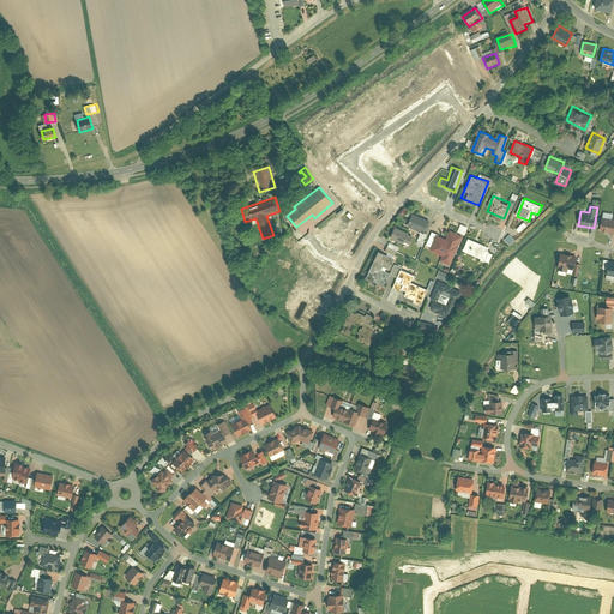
[(407,226),(425,233),(429,220),(411,212),(407,226)]
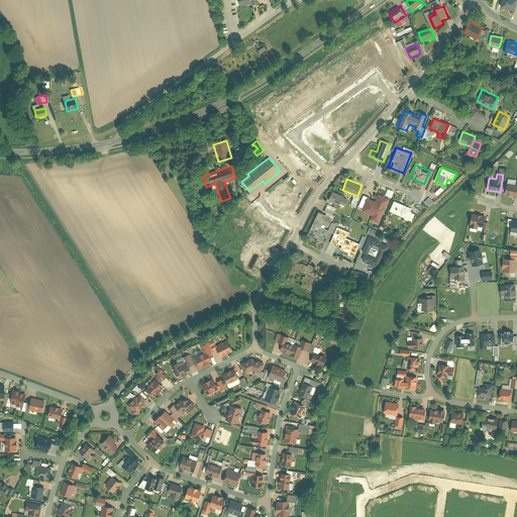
[(516,184),(507,182),(505,194),(516,196),(516,184)]
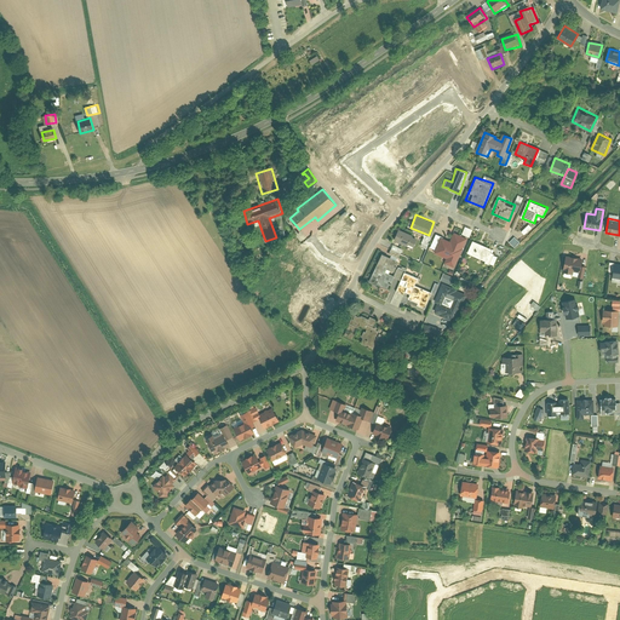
[(520,231),(523,234),(530,228),(527,224),(520,231)]
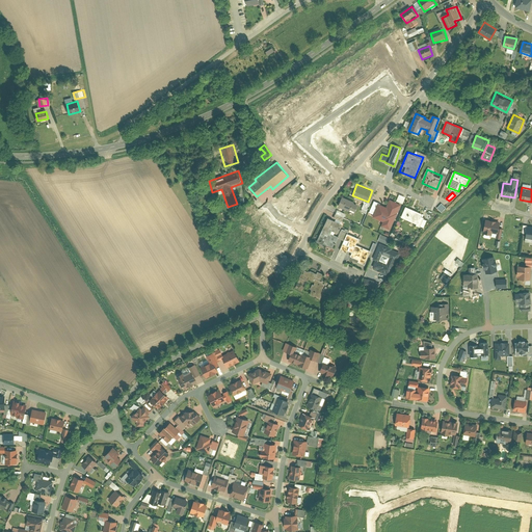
[(338,206),(354,212),(358,202),(342,195),(338,206)]
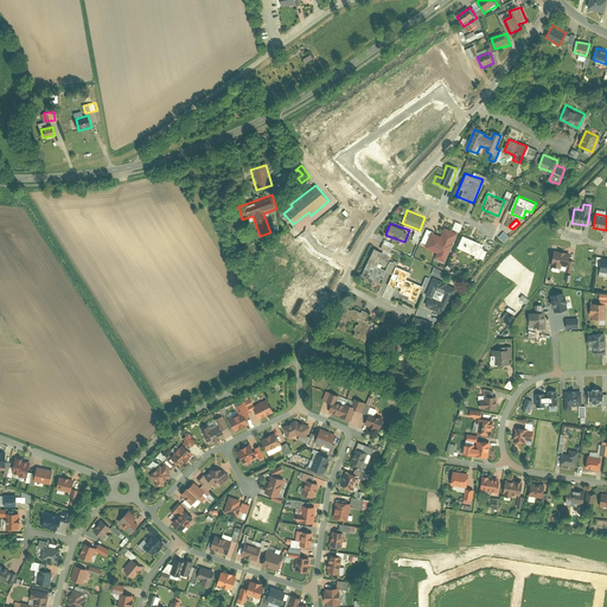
[(434,256),(446,261),(458,231),(446,227),(442,235),(435,253),(434,256)]
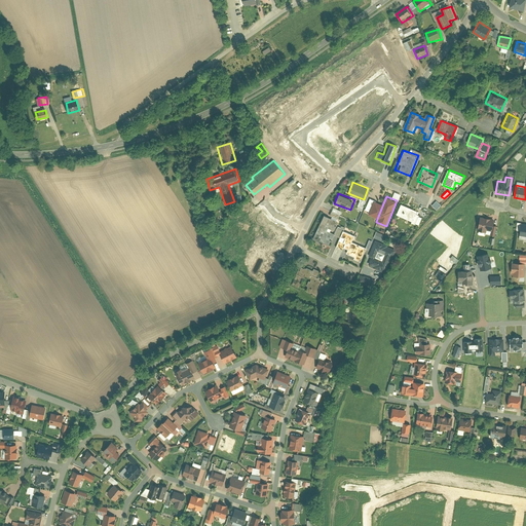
[(377,219),(383,203),(374,200),(368,215),(377,219)]
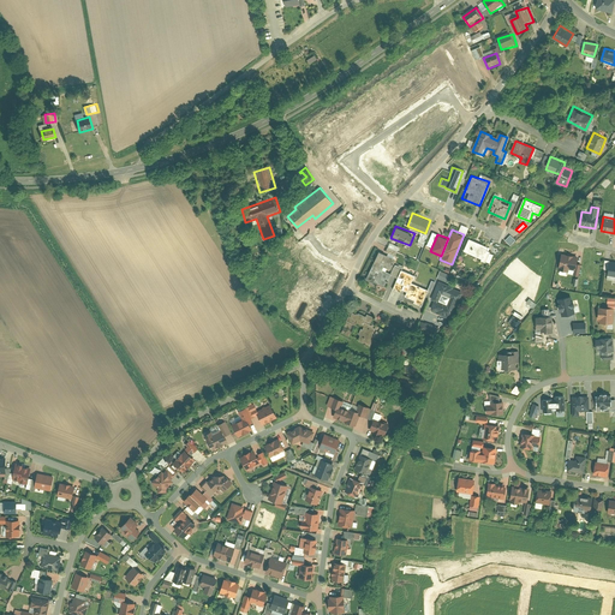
[(509,245),(514,240),(509,234),(503,240),(509,245)]
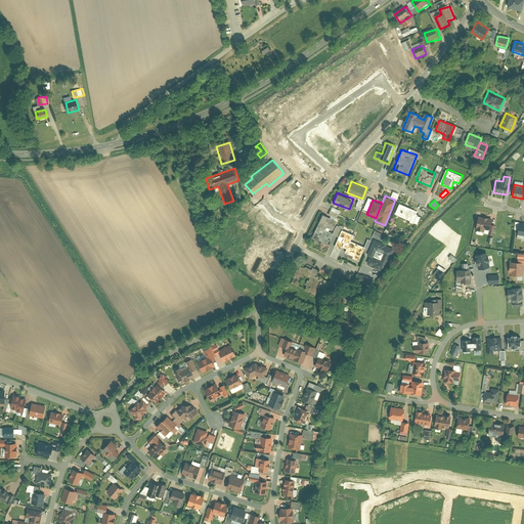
[(419,211),(400,204),(395,216),(415,223),(419,211)]
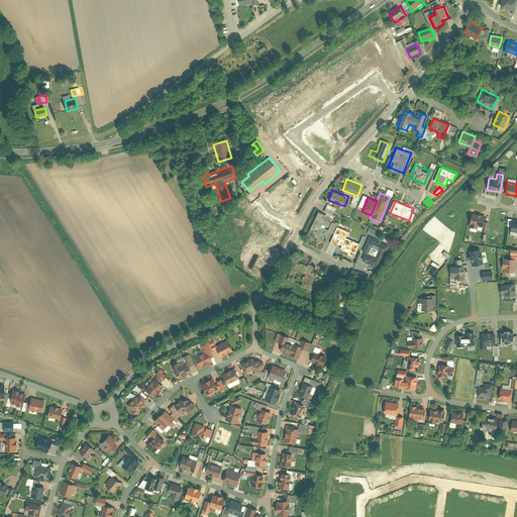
[(307,235),(323,241),(333,218),(317,211),(307,235)]
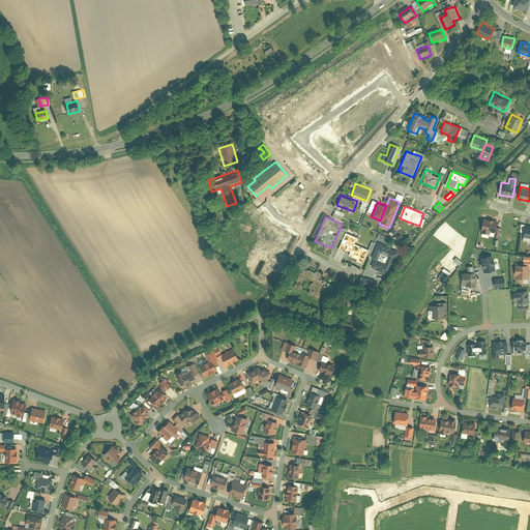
[(498,219),(483,217),(481,232),(490,234),(491,232),(496,233),(498,219)]
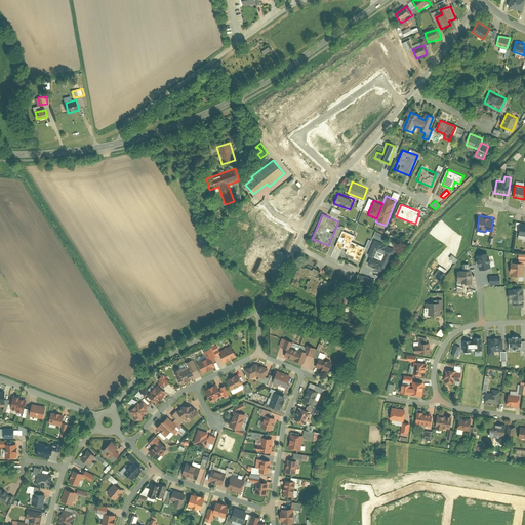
[(345,254),(360,259),(365,246),(352,241),(354,235),(341,231),(335,247),(341,250),(342,247),(347,249),(345,254)]
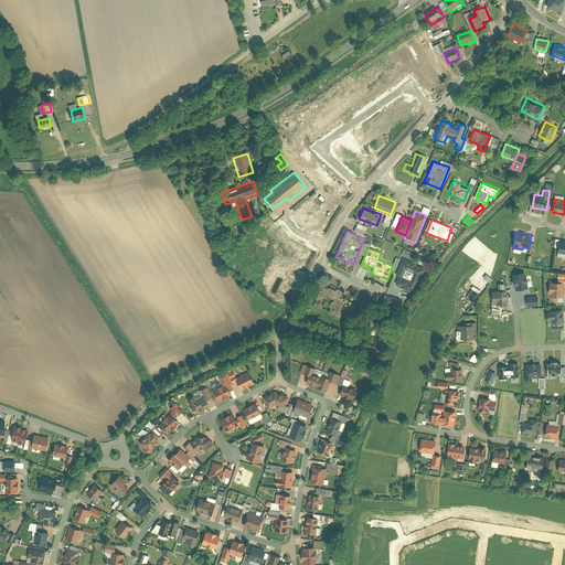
[(400,255),(409,258),(412,252),(402,248),(400,255)]
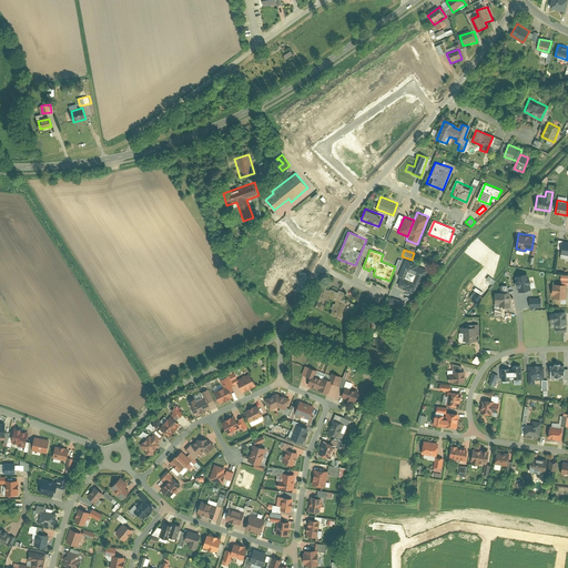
[(417,294),(427,269),(407,261),(397,286),(417,294)]
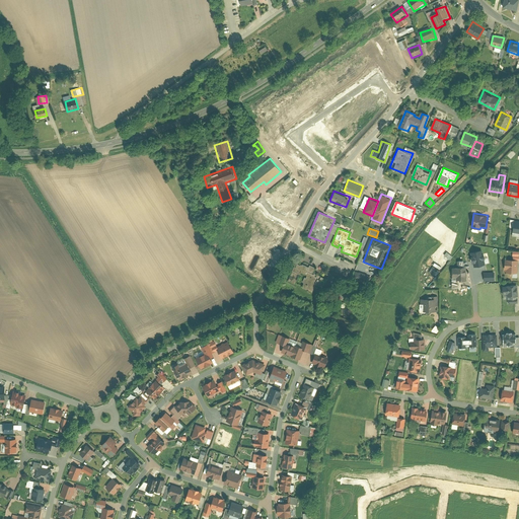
[(486,264),(483,249),(470,252),(474,267),(486,264)]
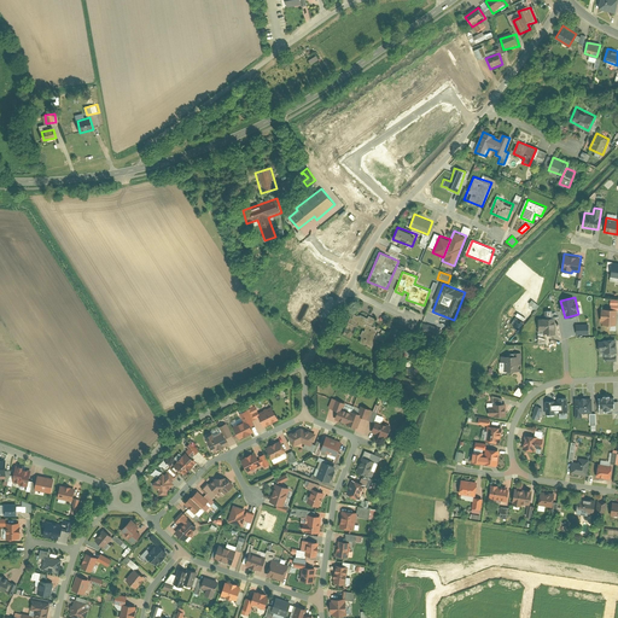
[(617,309),(601,308),(600,321),(602,321),(602,325),(617,325),(617,309)]
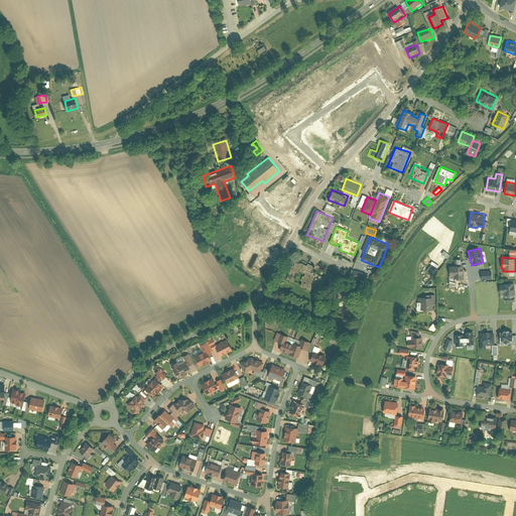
[(302,287),(310,290),(314,282),(319,285),(324,276),(315,273),(314,274),(310,272),(313,266),(307,264),(307,265),(296,261),(292,269),(304,274),(301,279),(305,281),(302,287)]
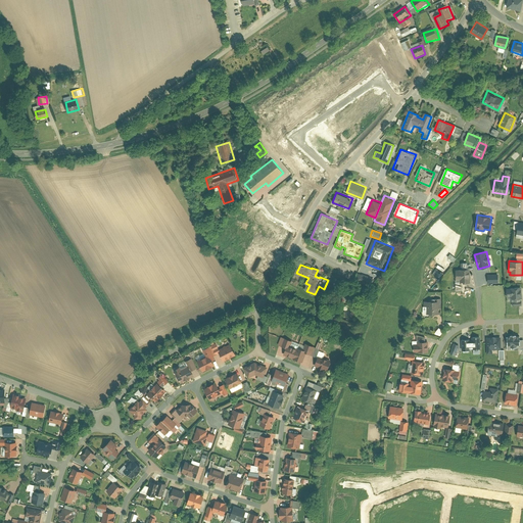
[(470,269),(456,270),(456,280),(460,280),(460,283),(471,283),(470,269)]
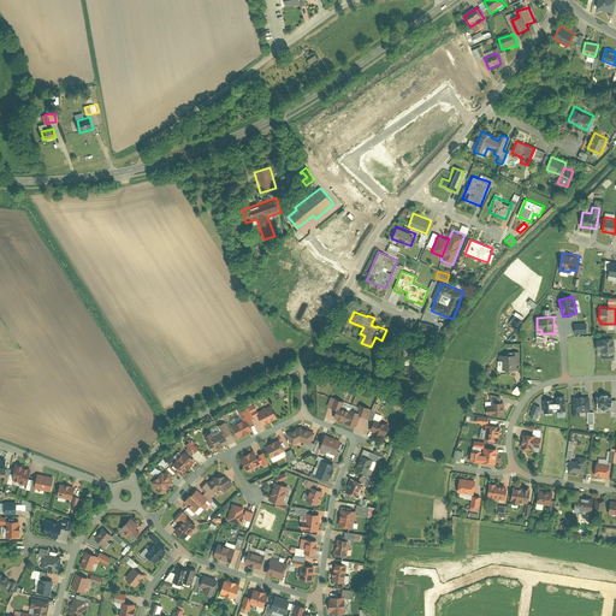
[(419,321),(416,331),(436,336),(439,326),(419,321)]
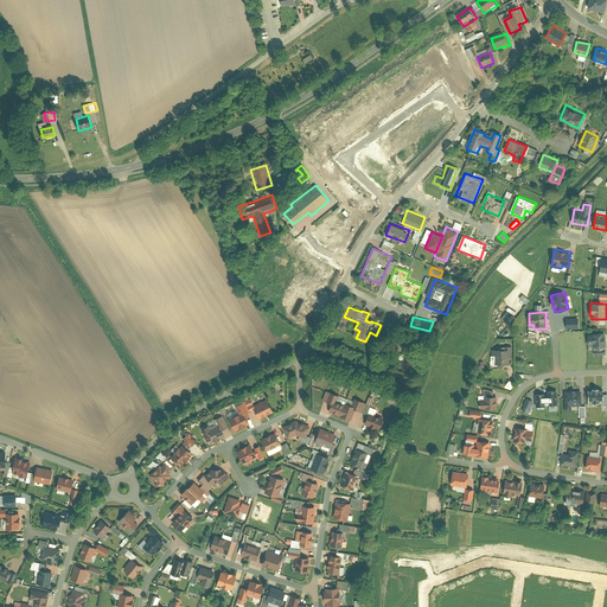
[(579,318),(566,318),(567,328),(579,327),(579,318)]
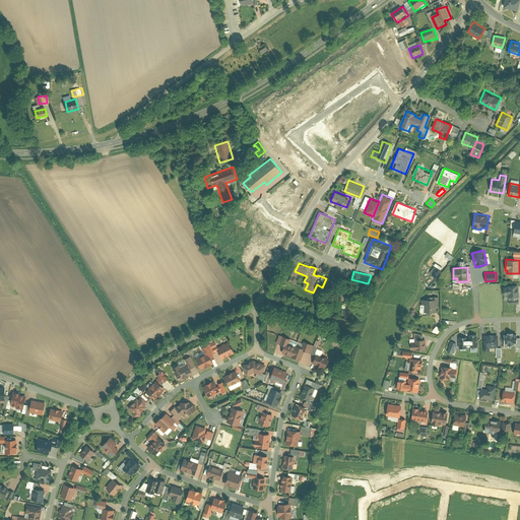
[(508,286),(504,286),(505,295),(509,295),(509,304),(519,303),(519,297),(519,285),(508,285),(508,286)]
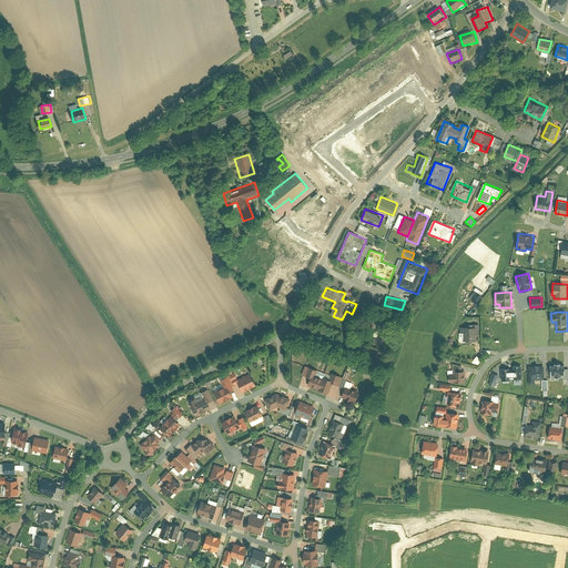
[(473,327),(460,327),(460,333),(463,333),(463,341),(477,341),(477,335),(479,335),(479,324),(473,324),(473,327)]
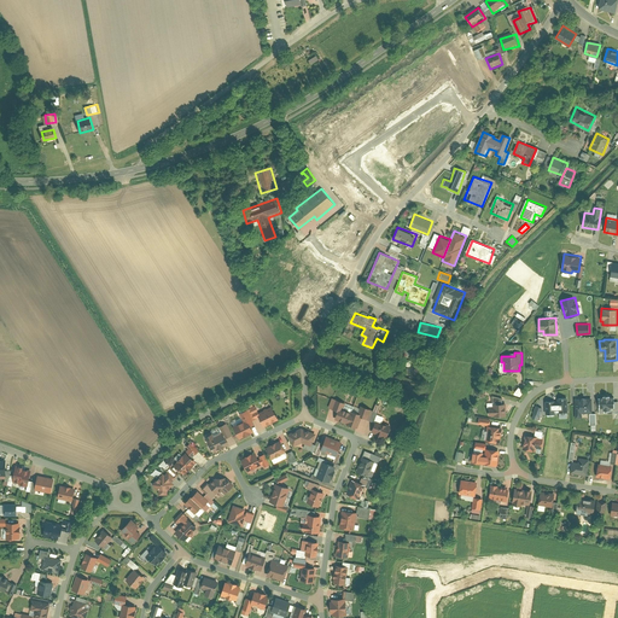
[(513,392),(518,397),(523,391),(517,388),(513,392)]
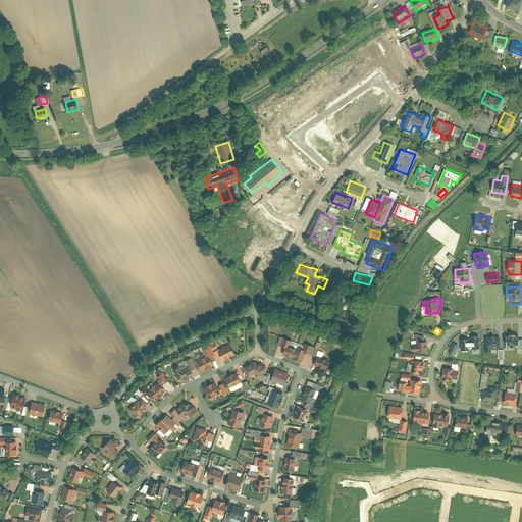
[(509,347),(517,346),(517,349),(521,348),(521,338),(519,338),(518,333),(504,334),(504,349),(509,348),(509,347)]
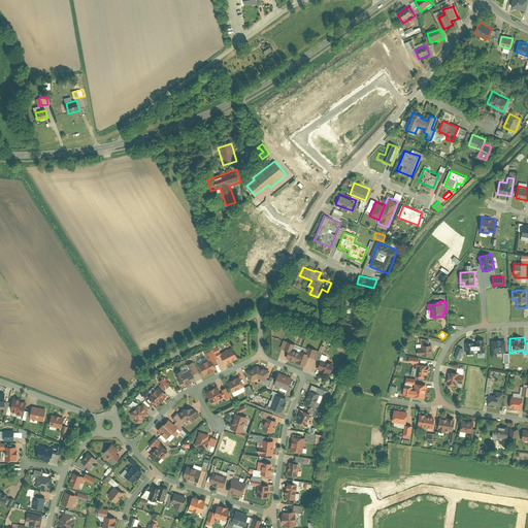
[(505,339),(491,340),(492,357),(497,357),(497,353),(506,353),(505,339)]
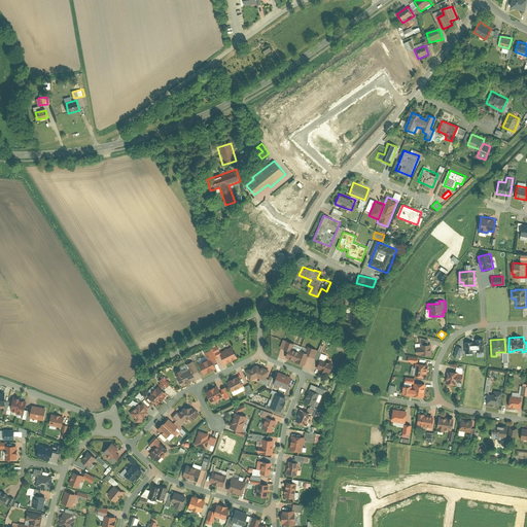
[(299,350),(292,347),(294,344),(285,340),(282,348),(287,350),(284,357),(305,364),(308,355),(314,357),(317,349),(307,345),(305,352),(299,350)]
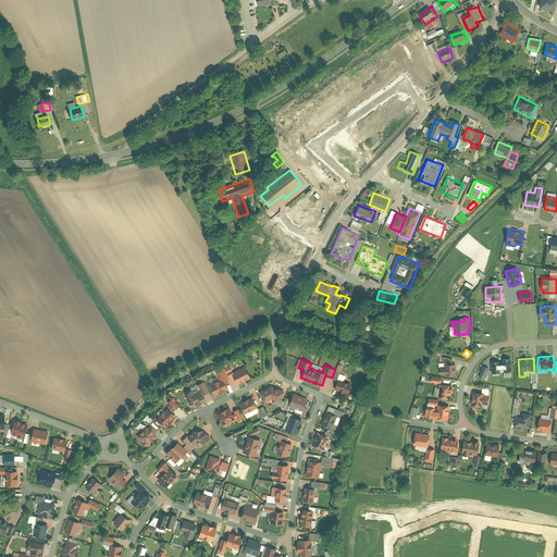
[(492,361),(493,374),(498,374),(498,370),(504,370),(503,361),(492,361)]
